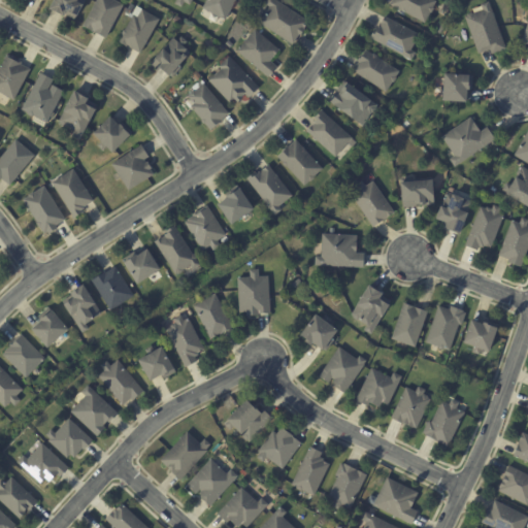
[(65,15),(63,14),(62,17),(47,9),(52,0),(87,0),(84,6),(81,5),(75,17),(77,18),(75,21),(65,15)]
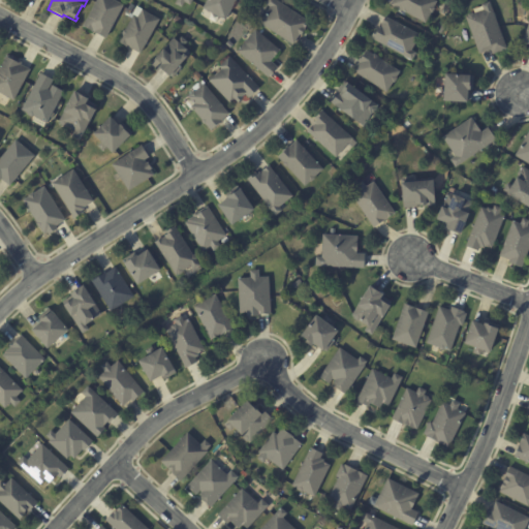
[(103,38),(82,26),(96,0),(113,0),(122,5),(104,38),(103,38)]
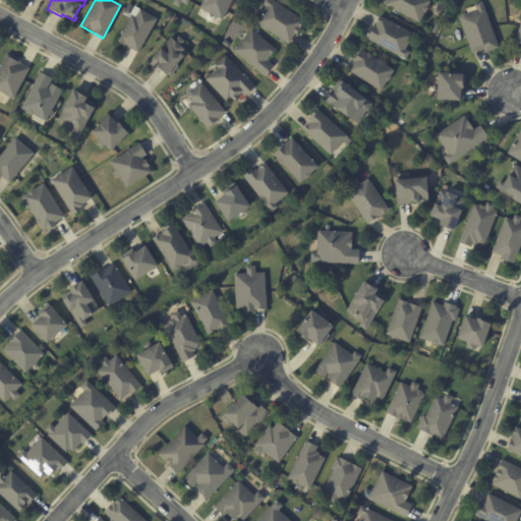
[(232,0),(222,20),(199,8),(204,0),(232,0)]
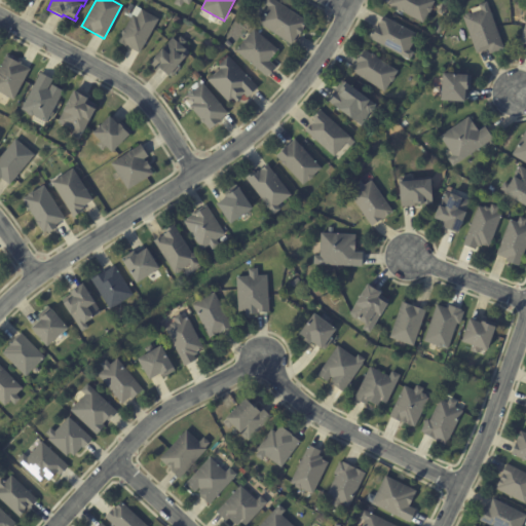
[(302,31),(299,35),(297,34),(291,44),(258,23),(268,7),(263,3),(265,0),(274,0),(308,22),(302,31)]
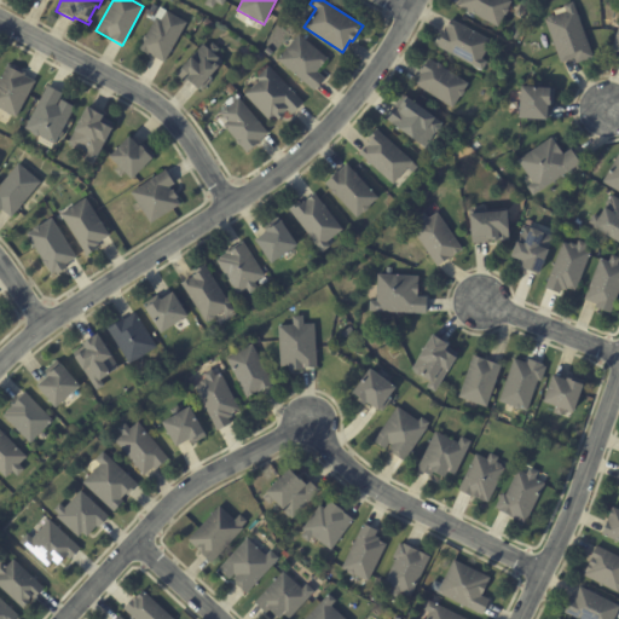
[(457,5),(458,0),(508,0),(510,1),(507,7),(508,10),(505,15),(503,15),(497,27),(457,5)]
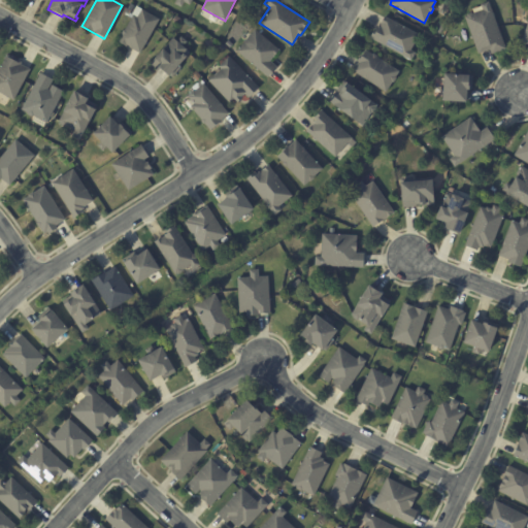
[(504,50),(491,55),(489,51),(477,55),(464,18),(465,18),(466,14),(470,13),(472,13),(482,10),(480,5),(488,2),(504,50)]
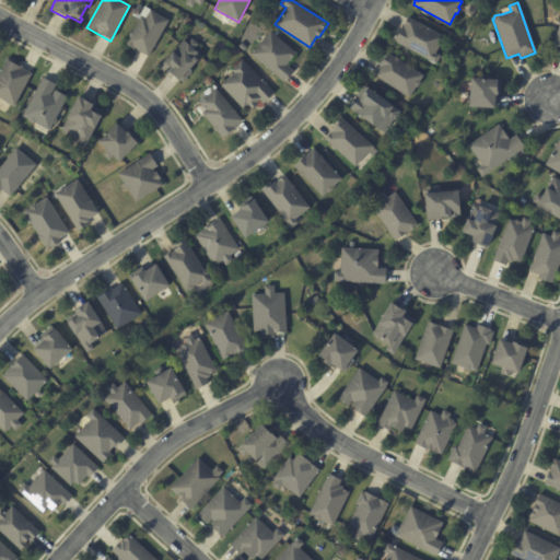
[(148,57),(136,50),(136,49),(133,48),(133,49),(125,45),(129,37),(128,35),(130,33),(131,32),(141,16),(139,15),(144,7),(168,21),(148,57)]
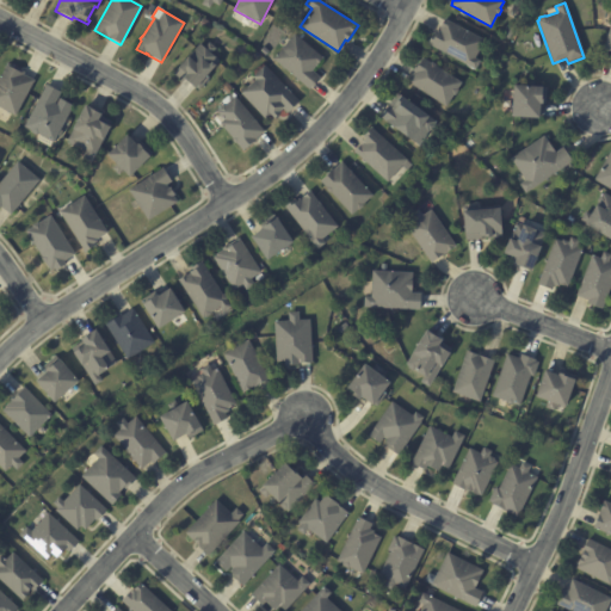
[(474,57),(474,59),(479,61),(474,69),(426,43),(434,29),(439,31),(440,28),(439,26),(444,18),(483,39),(474,57)]
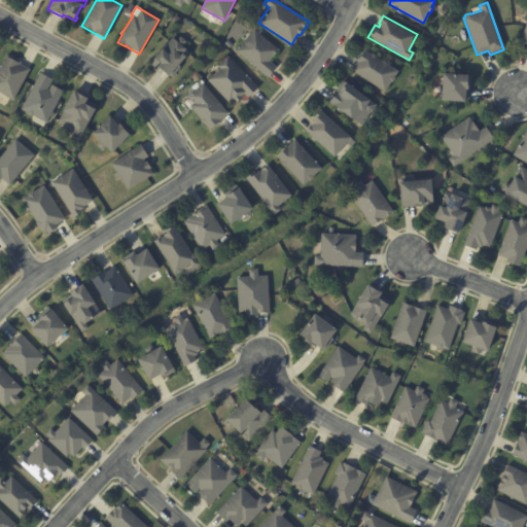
[(438,25),(443,27),(440,33),(434,31),(438,25)]
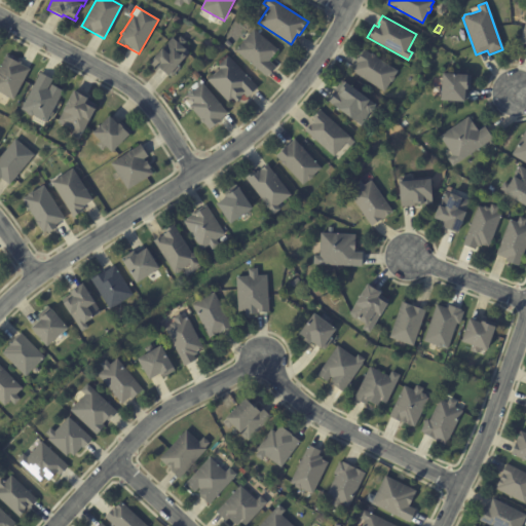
[(271,57),(268,61),(274,67),(266,77),(235,51),(254,30),(277,50),(271,57)]
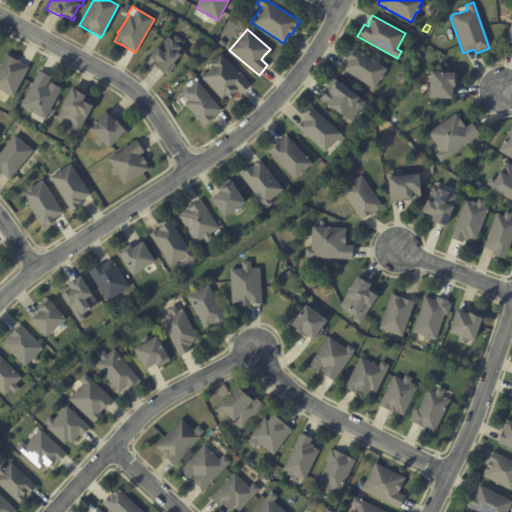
[(163,74),(156,68),(155,70),(147,63),(151,59),(149,57),(157,48),(159,49),(170,38),(173,41),(177,37),(183,42),(179,46),(185,52),(182,56),(180,55),(173,63),(177,67),(168,76),(165,73),(163,75),(163,74)]
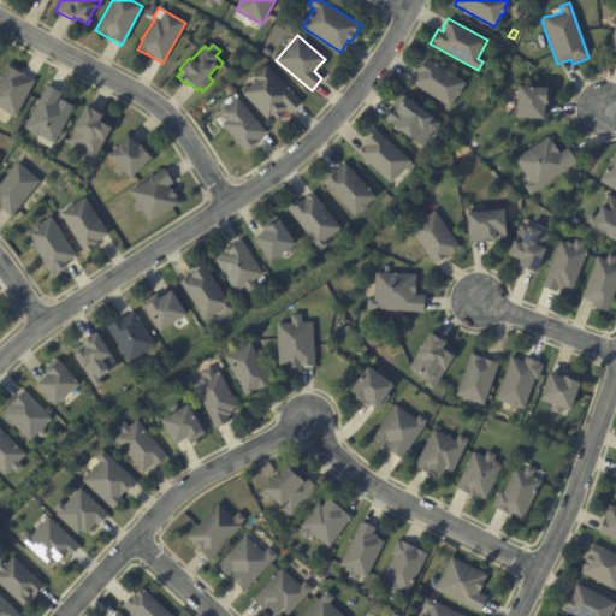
[(268,57),(264,52),(267,47),(273,52),(268,57)]
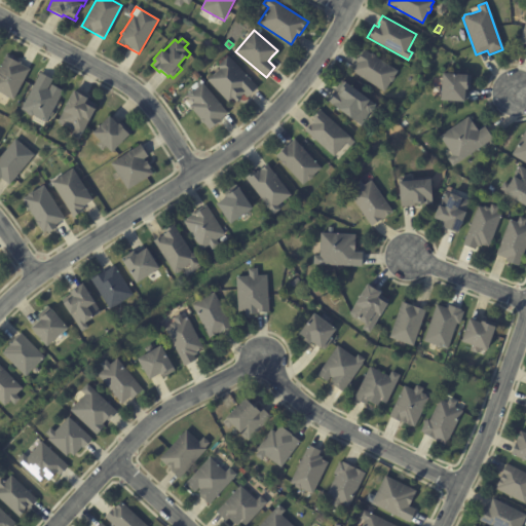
[(351,71),(357,63),(355,62),(364,49),(371,54),(373,53),(375,55),(376,58),(398,72),(393,77),(395,79),(392,82),(390,83),(384,92),(351,71)]
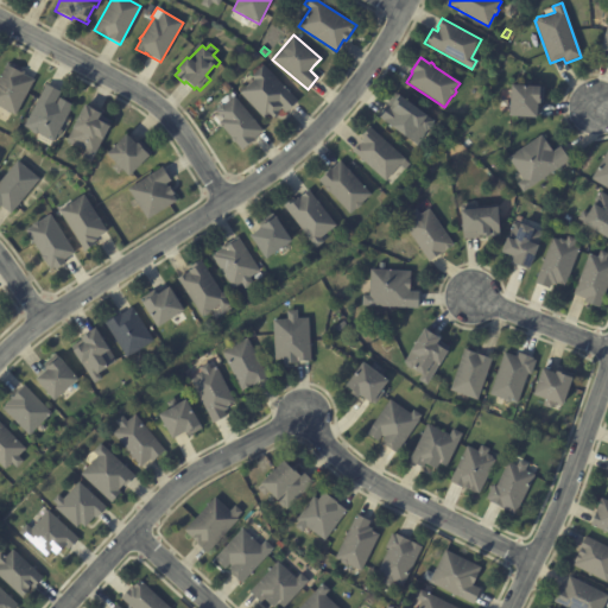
[(20,70),(25,73),(24,75),(35,80),(16,116),(0,107),(0,76),(7,63),(20,70)]
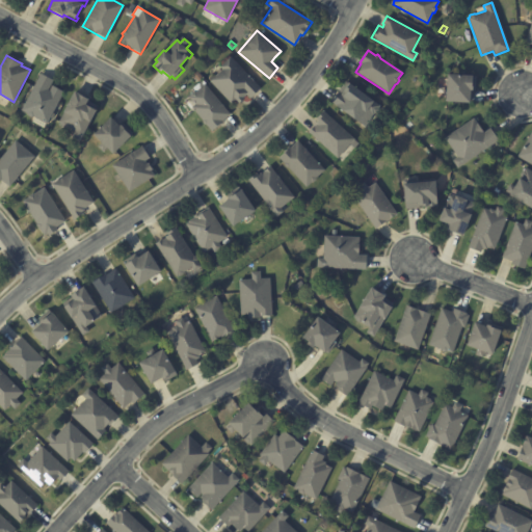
[(259,89),(249,99),(245,95),(236,104),(234,102),(231,105),(209,81),(221,70),(219,68),(230,57),(260,88),(259,89)]
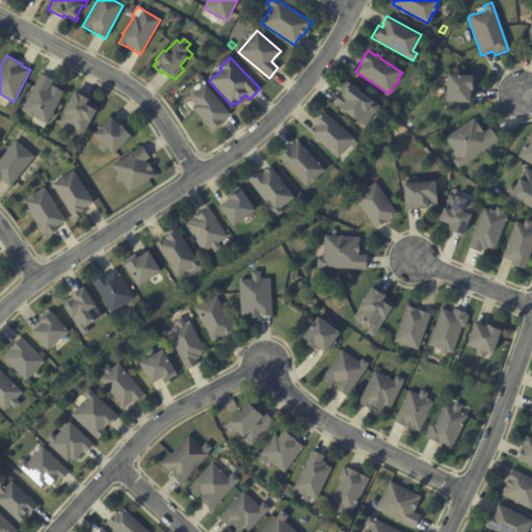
[(476,86),(476,91),(469,90),(468,102),(445,101),(446,74),(472,75),(471,77),(476,77),(476,86)]
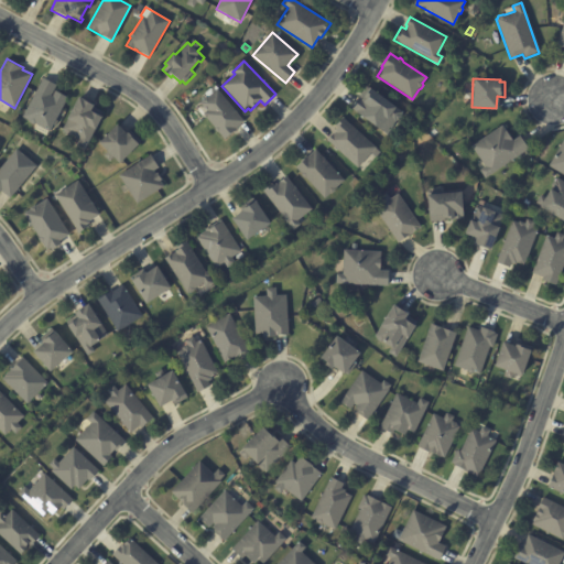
[(45,80),(56,86),(51,96),(52,97),(55,91),(67,98),(49,132),(34,125),(32,126),(29,123),(29,120),(22,117),(43,79),(45,80)]
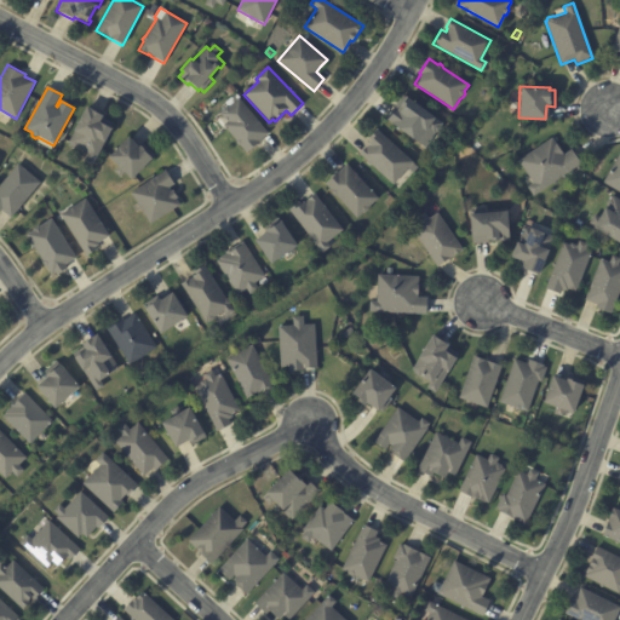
[(441,124),(442,124),(441,127),(441,128),(438,132),(436,132),(425,148),(385,119),(396,104),(399,105),(405,97),(441,124)]
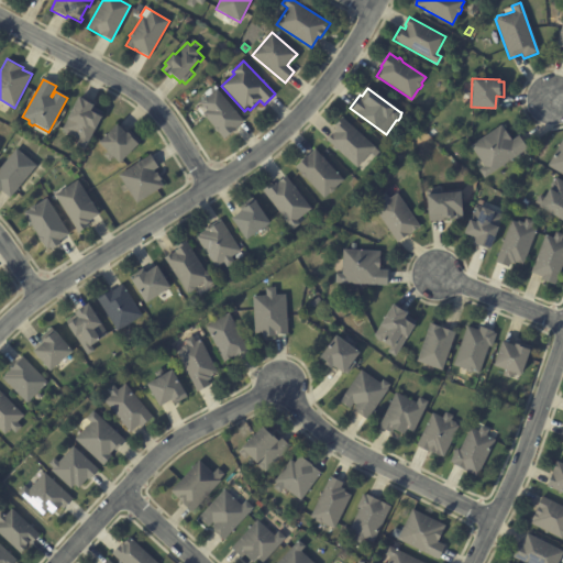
[(242,122),(222,139),(217,132),(214,132),(213,130),(213,128),(202,114),(206,111),(199,103),(200,102),(200,101),(206,96),(207,97),(217,89),(243,121),(242,122)]
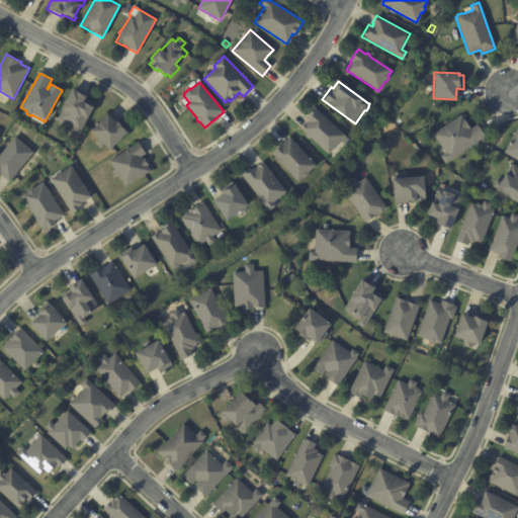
[(76,92),(83,96),(83,97),(95,103),(77,137),(70,133),(72,128),(57,120),(62,110),(60,108),(70,89),(76,92)]
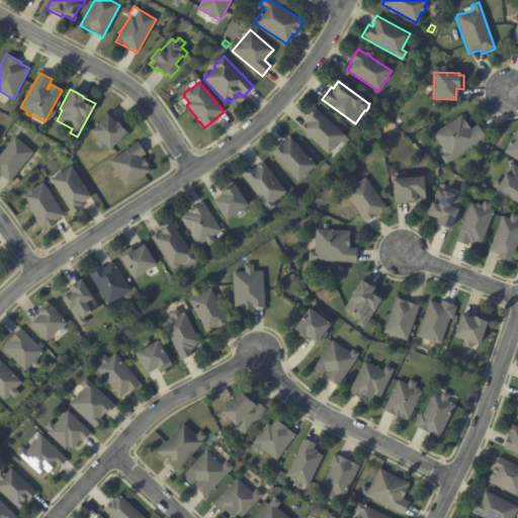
[(345,145),(341,140),(328,154),(299,128),(305,122),(306,123),(308,120),(306,118),(315,108),(345,137),(349,141),(345,145)]
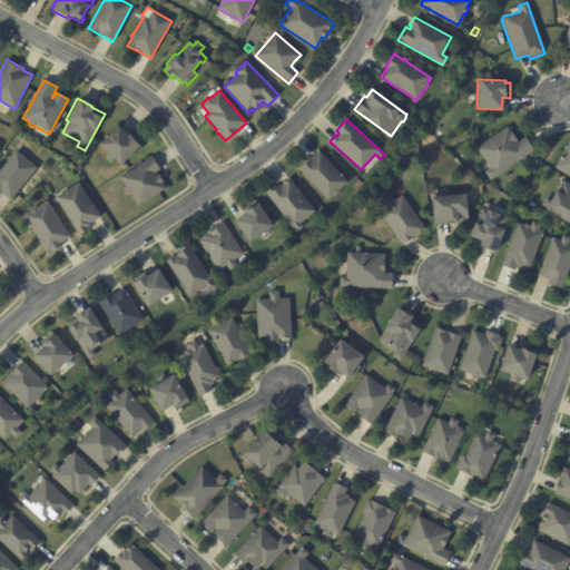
[(120,128),(131,139),(135,136),(143,144),(120,166),(115,161),(111,165),(106,159),(110,156),(99,146),(118,127),(120,128)]
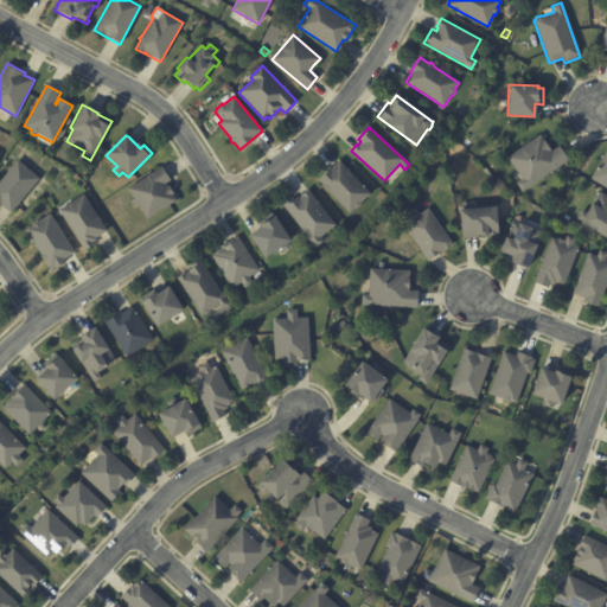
[(550,151),(551,152),(560,147),(568,160),(522,192),(516,184),(522,180),(506,158),(541,135),(550,151)]
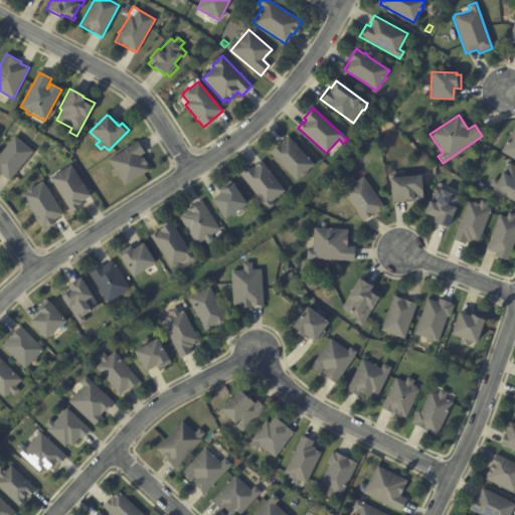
[(514,128),(514,160),(501,152),(514,128)]
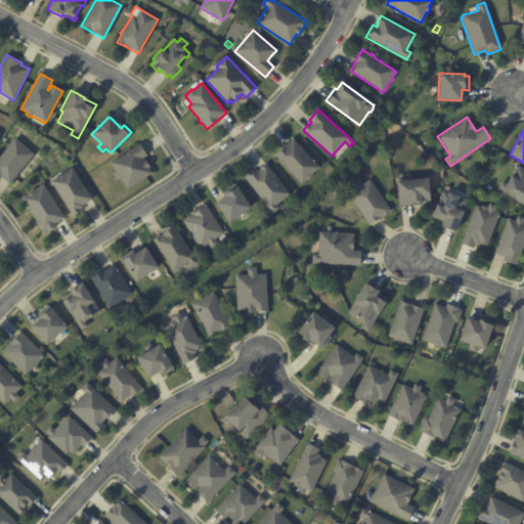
[(8,184),(0,178),(0,158),(15,139),(34,155),(9,185),(8,184)]
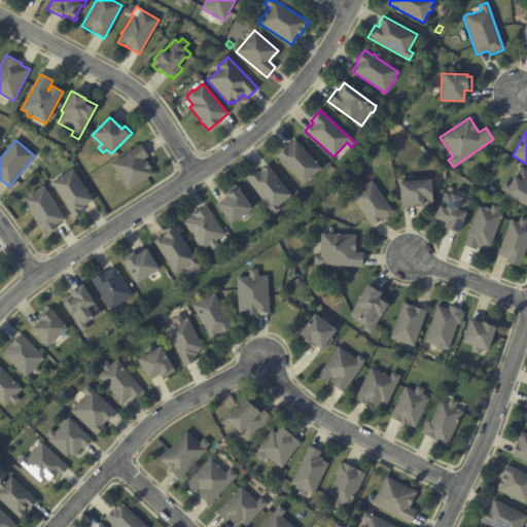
[(282,147),(284,145),(286,147),(294,140),(321,169),(312,177),(313,178),(309,181),(307,181),(303,185),(275,155),(282,149),(281,148),(282,147)]
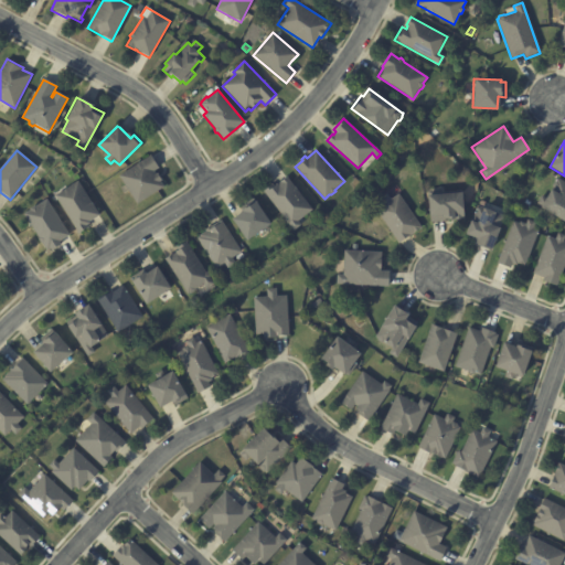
[(151,158),(158,169),(153,172),(156,176),(157,174),(161,181),(159,182),(163,188),(137,204),(119,177),(150,157),(151,158)]
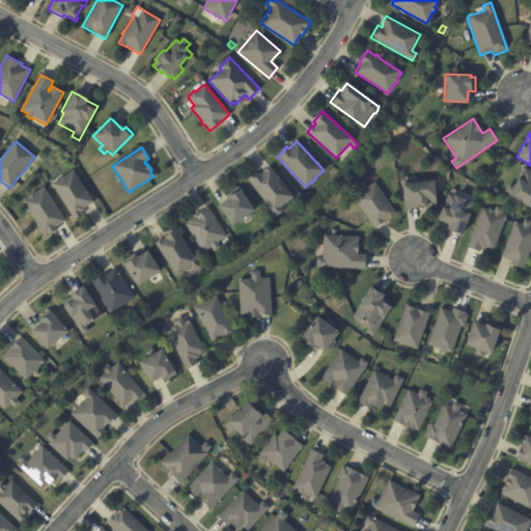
[(292,197),(279,207),(281,212),(276,216),(271,210),(270,211),(267,206),(268,205),(248,178),(257,171),(260,174),(263,171),(262,171),(269,166),(292,197)]
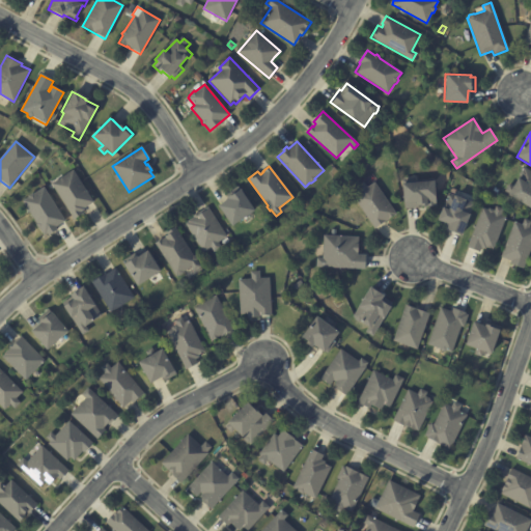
[(530,208),(508,195),(522,171),(524,172),(526,168),(530,170),(530,208)]
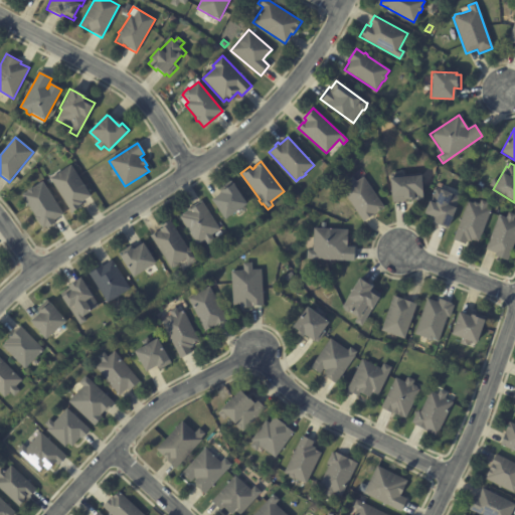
[(91,197),(80,203),(80,204),(78,205),(79,207),(70,213),(49,179),(70,166),(91,197)]
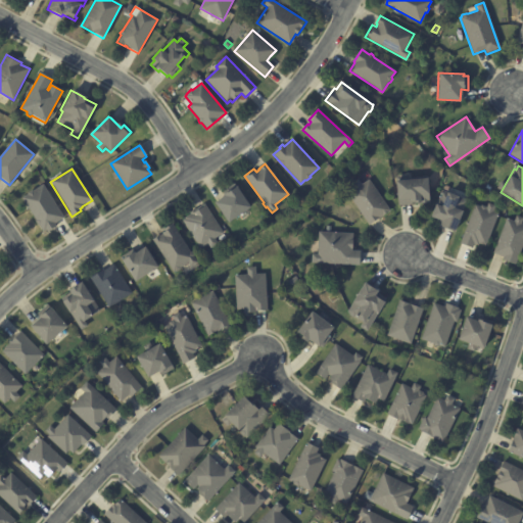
[(419,201),(414,202),(414,204),(397,205),(395,180),(427,178),(430,202),(421,203),(421,201),(419,201)]
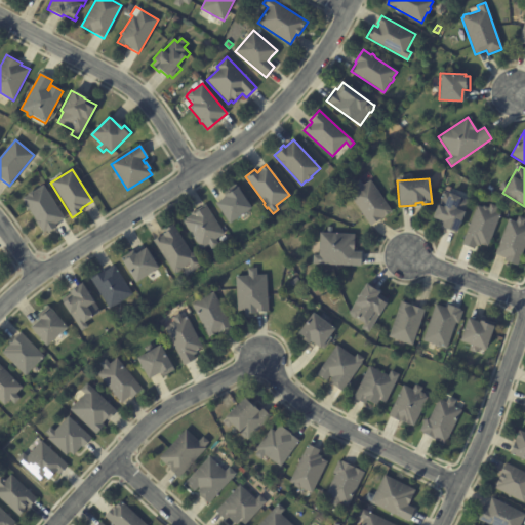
[(372,185),(391,212),(369,227),(349,195),(355,191),(352,185),(359,179),(362,186),(369,180),(372,185)]
